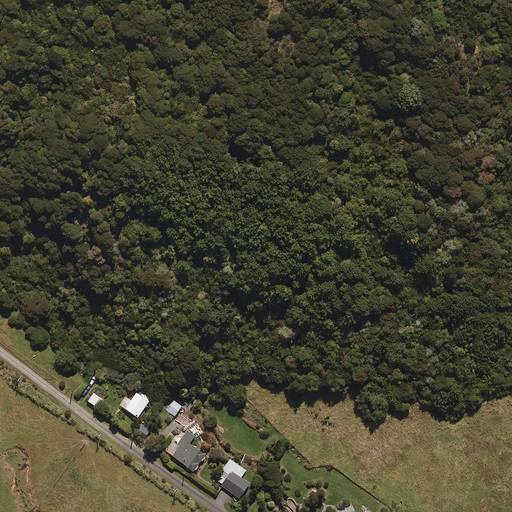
[(151,400),(137,390),(130,399),(126,396),(120,405),(138,418),(151,400)]
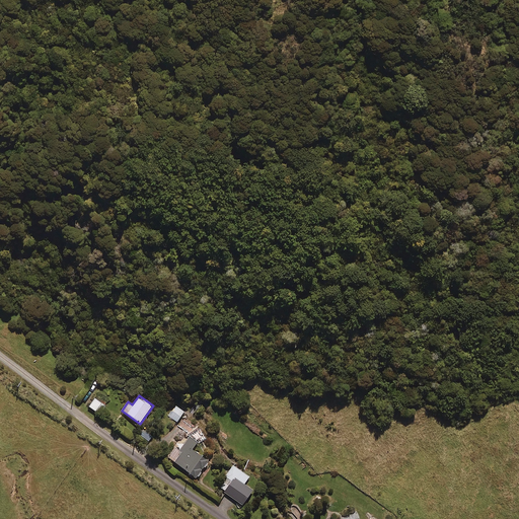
[(106,406),(95,398),(89,406),(100,415),(106,406)]
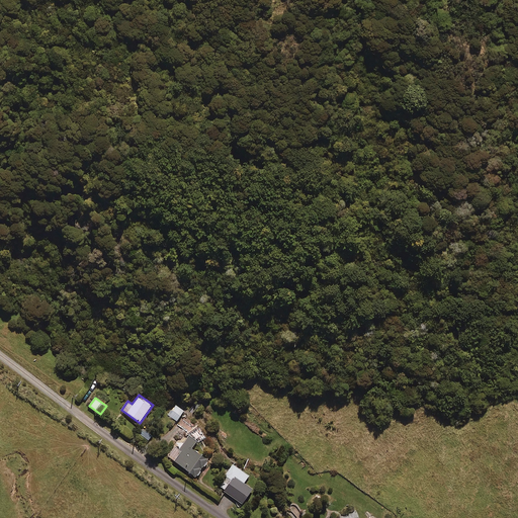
[(184,411),(174,405),(168,415),(177,421),(184,411)]
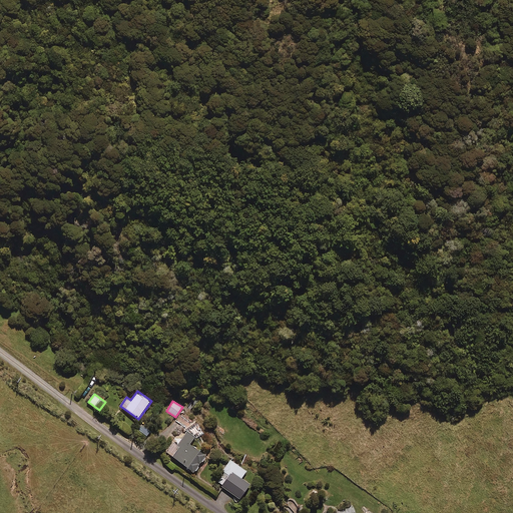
[(151,431),(143,424),(138,429),(147,437),(151,431)]
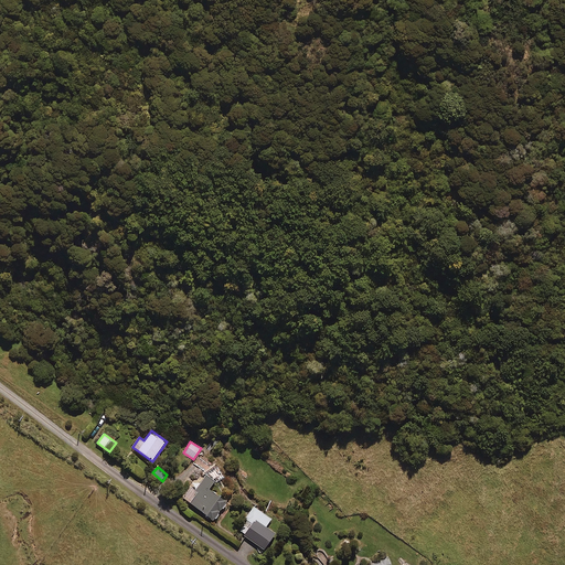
[(216,481),(208,475),(198,489),(192,484),(182,497),(214,521),(227,502),(210,489),(216,481)]
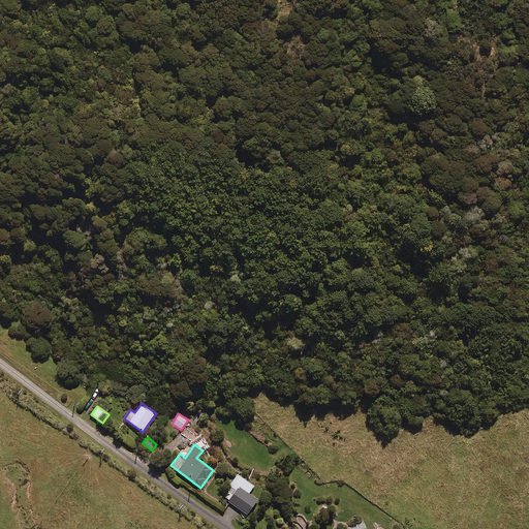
[(255,487),(238,474),(230,486),(238,491),(229,502),(248,516),(258,500),(249,494),(255,487)]
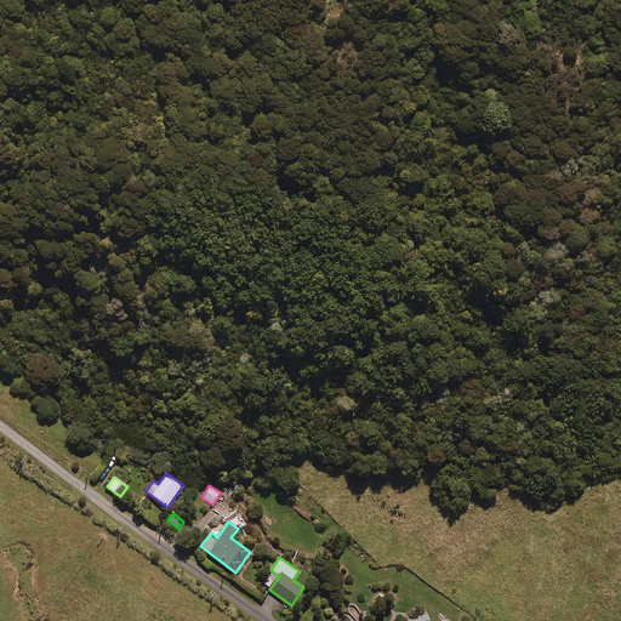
All buildings are outlined.
